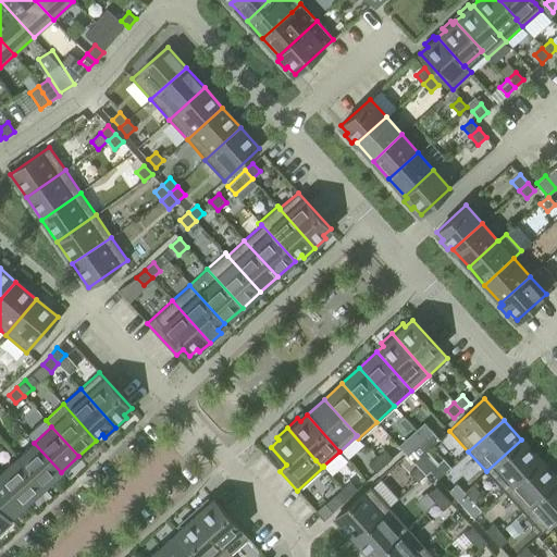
[(423,438),(431,447),(438,440),(432,432),(423,438)]
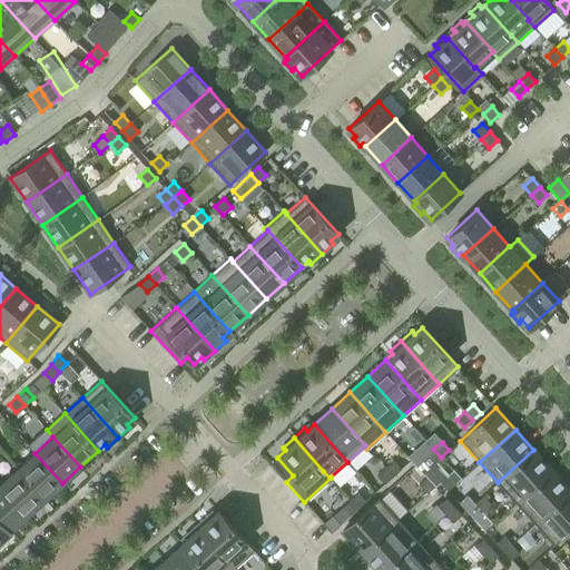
[(441,458),(433,449),(416,465),(423,473),(441,458)]
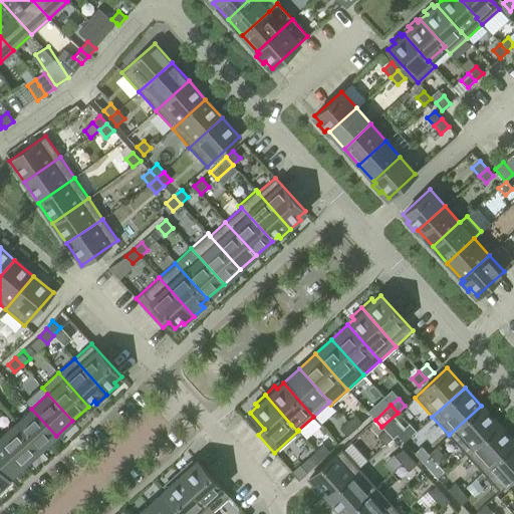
[(481,406),(449,435),(466,454),(498,424),(481,406)]
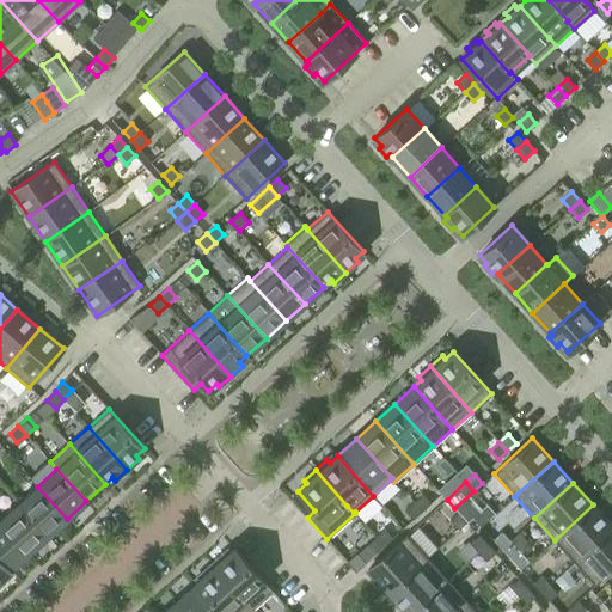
[(67,519),(37,487),(18,503),(47,536),(67,519)]
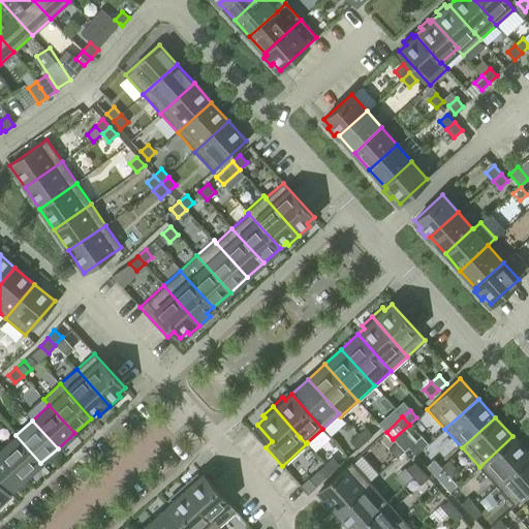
[(366,427),(358,434),(365,442),(372,435),(366,427)]
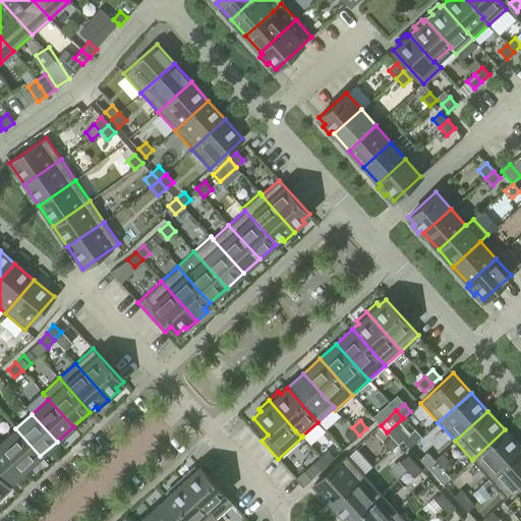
[(359,436),(352,427),(345,435),(352,442),(359,436)]
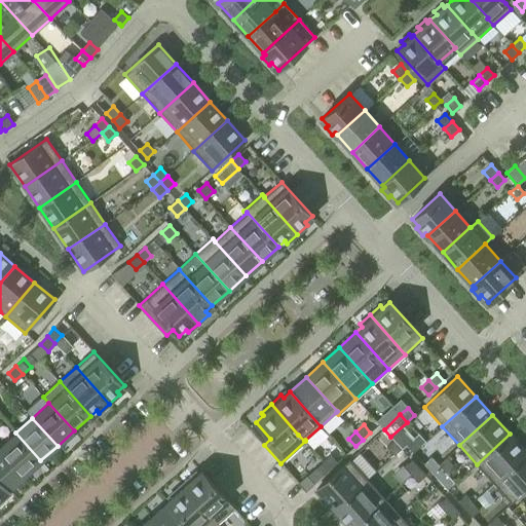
[(15,433),(0,447),(0,448),(24,475),(40,460),(15,433)]
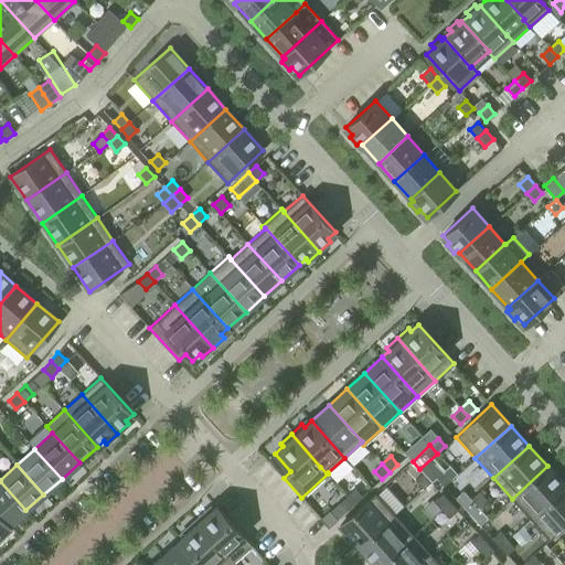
[(564,486),(547,466),(512,499),(530,519),(564,487),(564,486)]
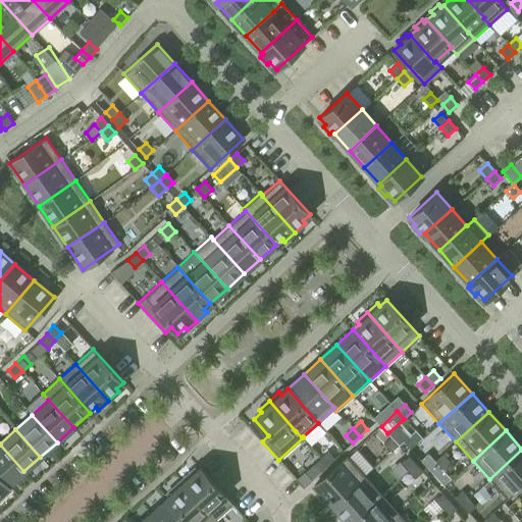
[(418,442),(411,434),(403,440),(410,449),(418,442)]
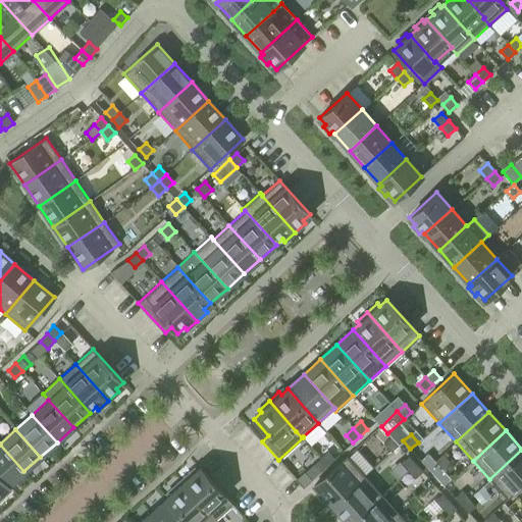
[(392,437),(383,444),(390,452),(398,445),(392,437)]
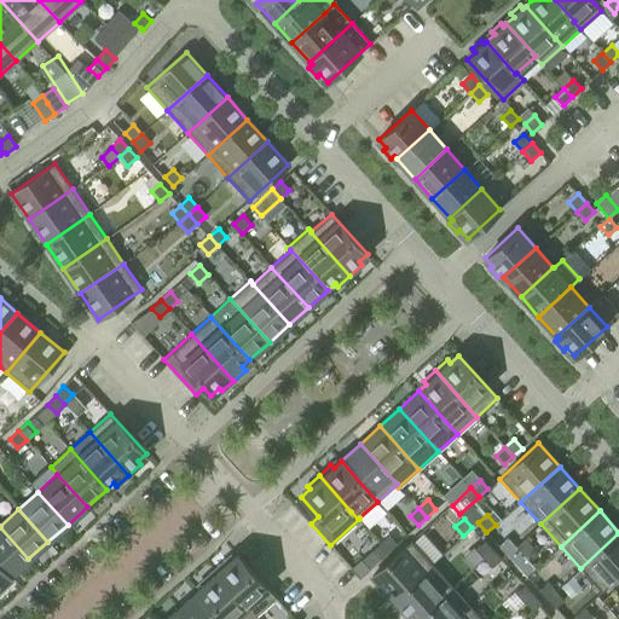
[(0,527),(0,566),(9,577),(28,559),(0,527)]
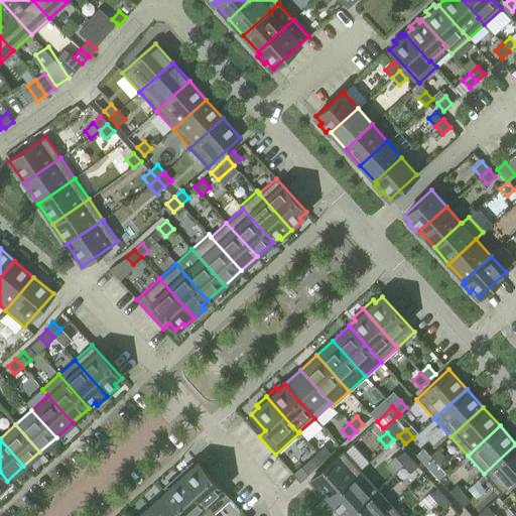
[(515,444),(484,474),(502,493),(515,480),(515,444)]
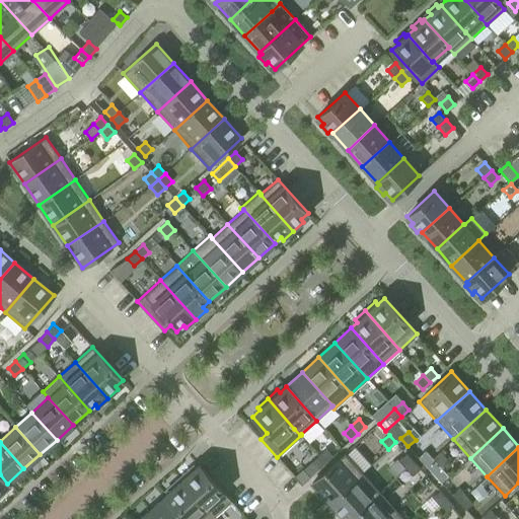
[(326,448),(318,455),(325,463),(334,456),(326,448)]
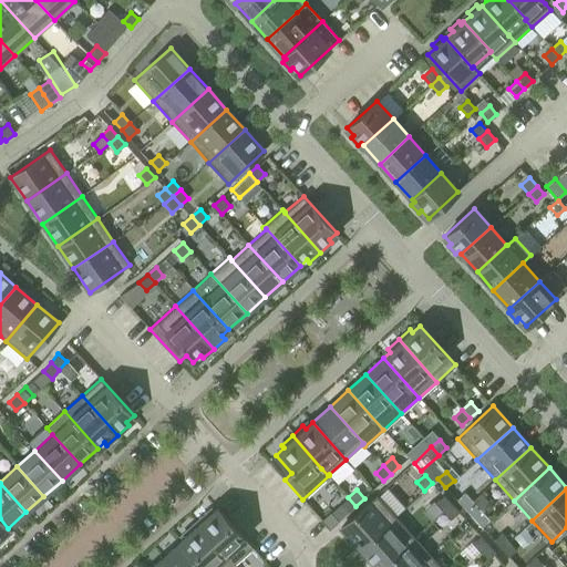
[(464,508),(472,501),(465,492),(456,500),(464,508)]
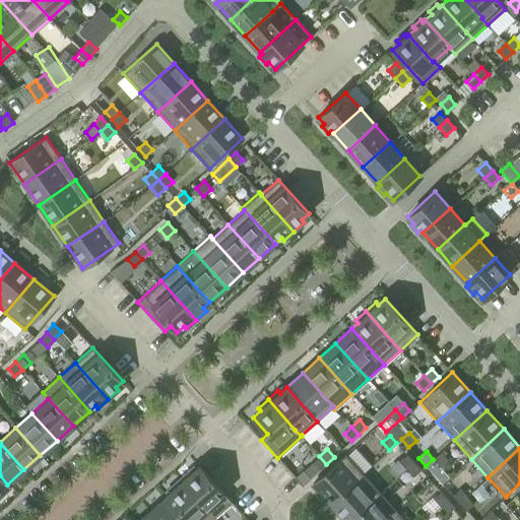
[(330,504),(363,474),(345,454),(313,484),(330,504)]
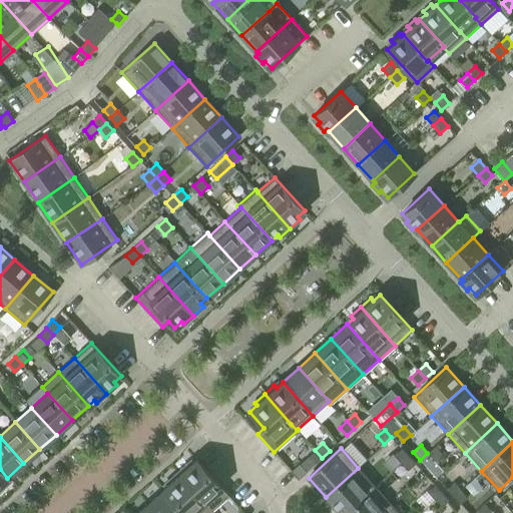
[(401,462),(408,456),(401,449),(394,455),(401,462)]
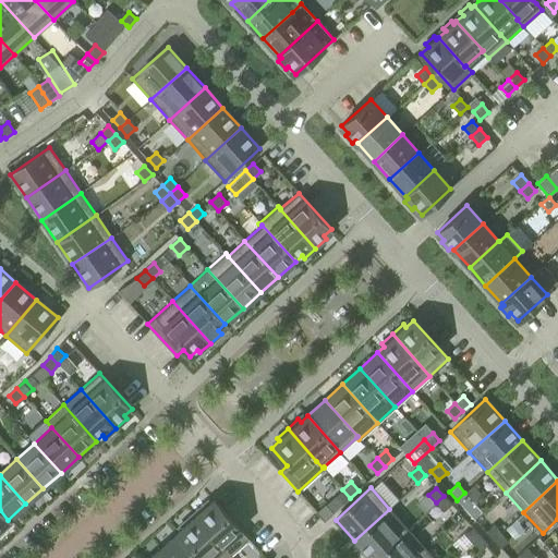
[(350,498),(342,489),(334,497),(341,506),(350,498)]
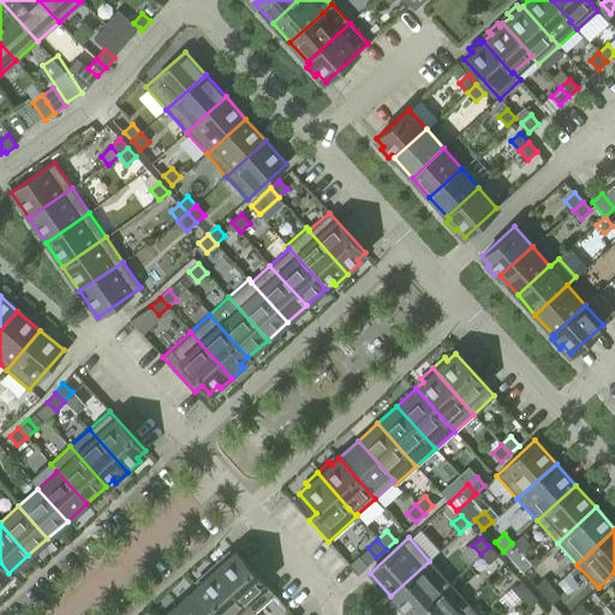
[(520,551),(512,543),(503,551),(512,560),(520,551)]
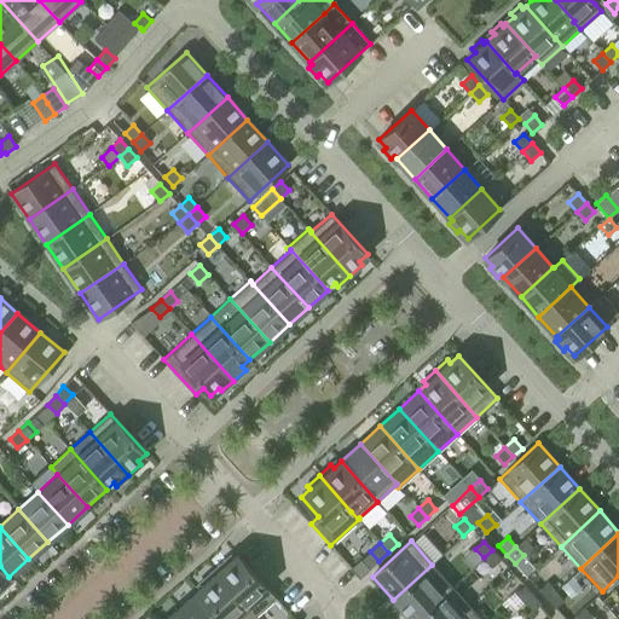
[(492,550),(484,557),(492,567),(501,560),(492,550)]
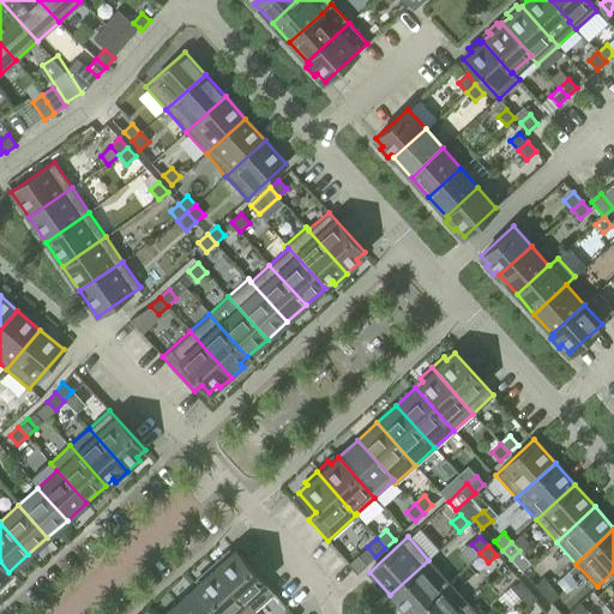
[(245,600),(254,611),(274,593),(235,551),(227,558),(224,554),(212,565),(244,601),(245,600)]
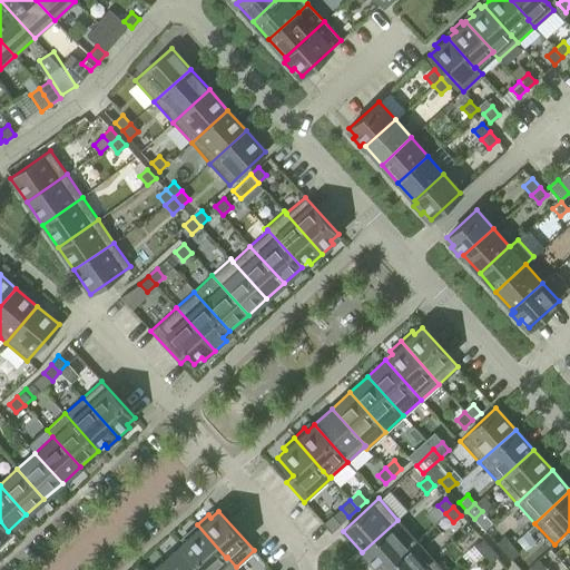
[(323,523),(331,532),(340,524),(332,516),(323,523)]
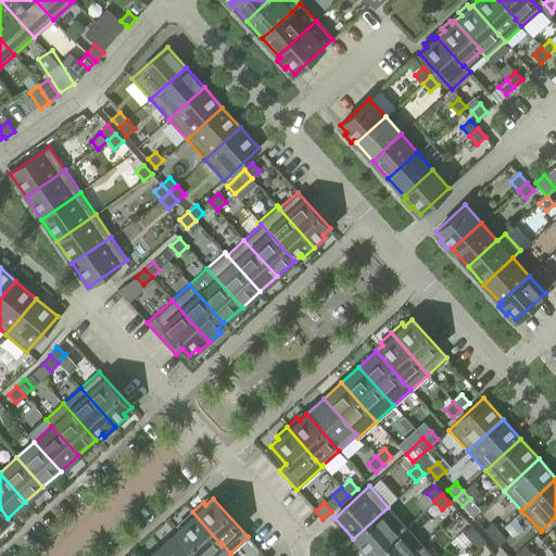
[(374,555),(406,527),(388,507),(353,539),(368,555),(374,555)]
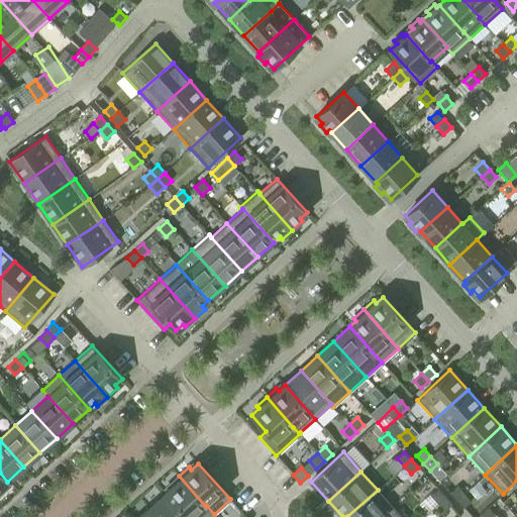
[(172,488),(165,493),(186,516),(210,516),(214,514),(206,505),(205,506),(179,476),(169,485),(172,488)]
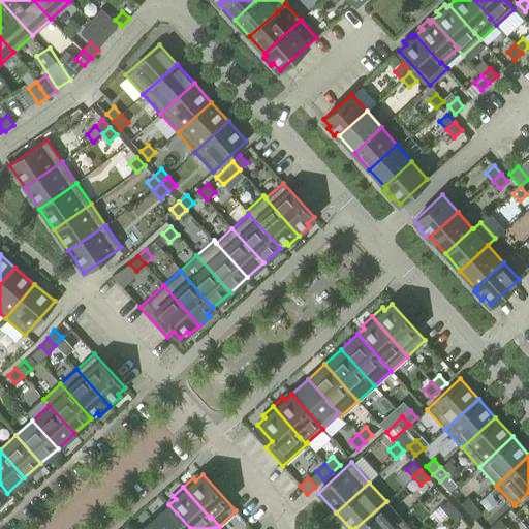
[(491,495),(481,502),(489,511),(498,503),(491,495)]
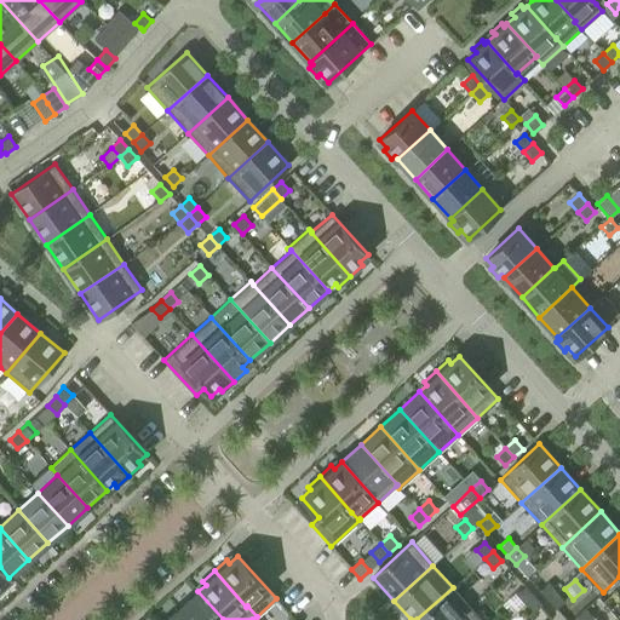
[(547,600),(556,592),(549,584),(540,591),(547,600)]
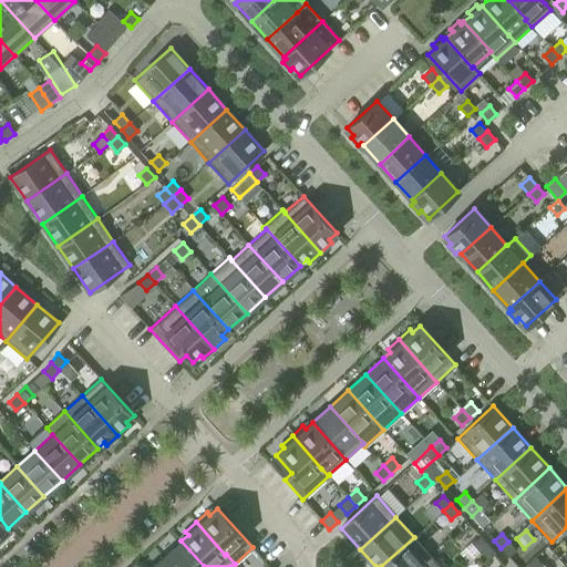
[(480,552),(487,545),(481,536),(473,544),(480,552)]
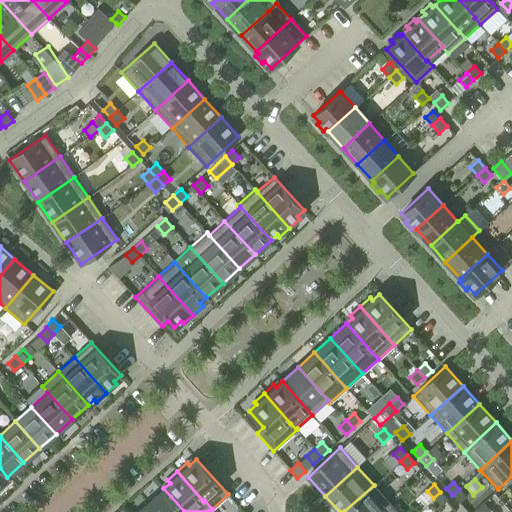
[(380,511),(391,503),(374,485),(344,511),(380,511)]
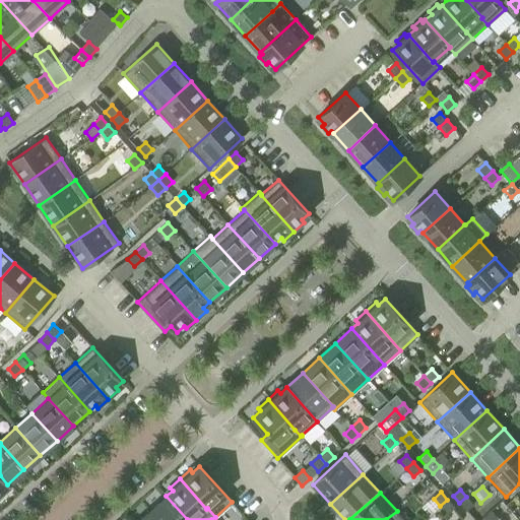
[(187,519),(166,496),(149,511),(157,519),(187,519)]
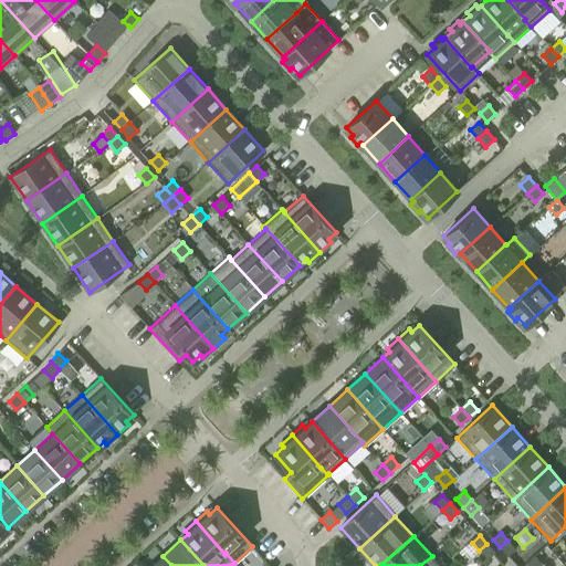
[(507,541),(500,547),(507,556),(515,548),(507,541)]
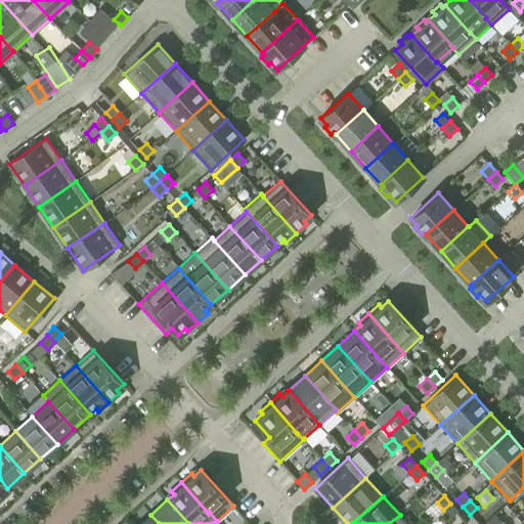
[(450,504),(443,510),(444,511),(436,518),(441,523),(444,523),(450,519),(450,518),(457,511),(450,504)]
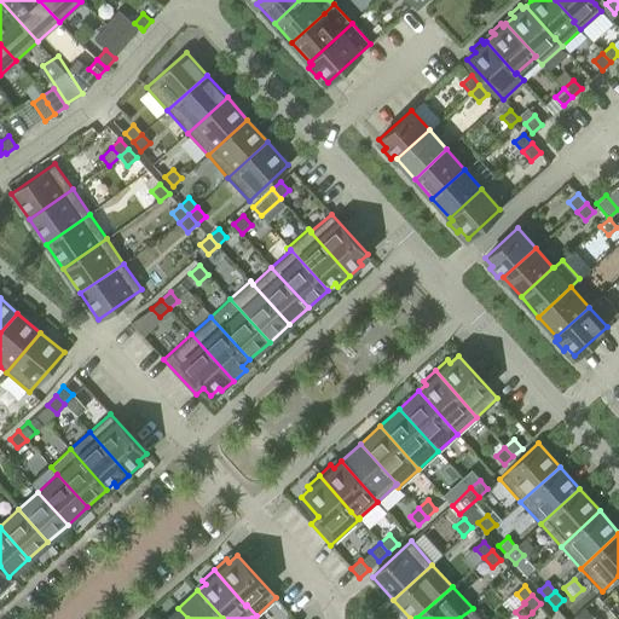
[(584,607),(574,615),(577,618),(589,618),(593,617),(584,607)]
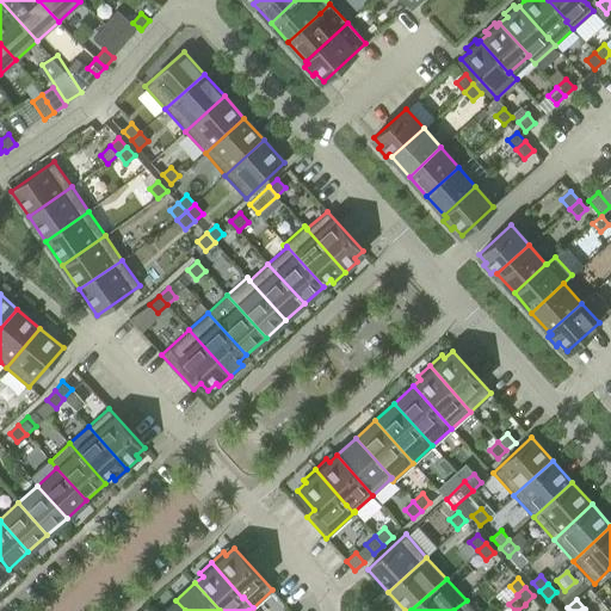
[(185,610),(176,600),(164,610),(185,610)]
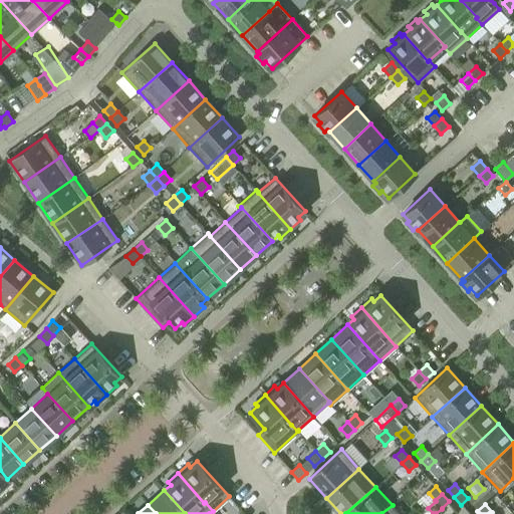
[(400,513),(393,505),(381,513),(400,513)]
